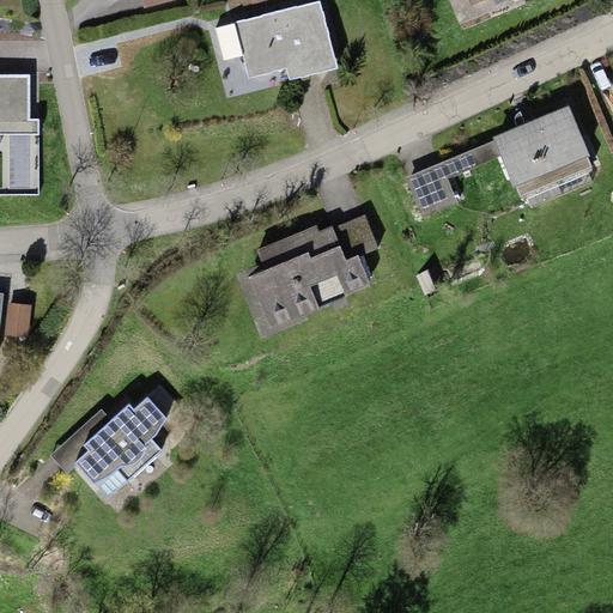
[(317,2),(235,23),(243,56),(249,79),(285,68),(289,80),(338,70),(317,2)]
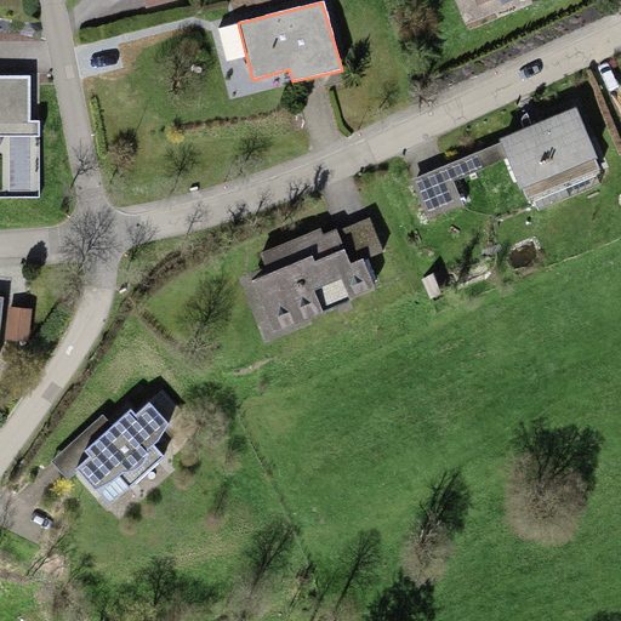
[(238,23),(217,28),(226,62),(246,57),(238,23)]
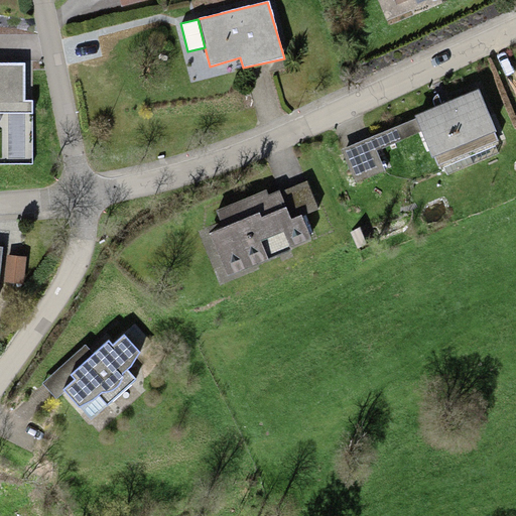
[(0,113),(33,114),(33,103),(23,103),(24,63),(0,62),(0,113)]
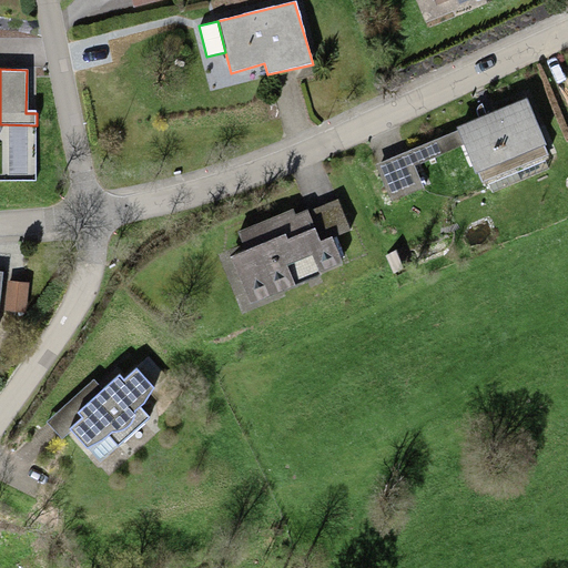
[(527,98),(455,128),(457,131),(375,164),(391,202),(423,189),(414,166),(464,145),(479,183),(550,154),(527,98)]
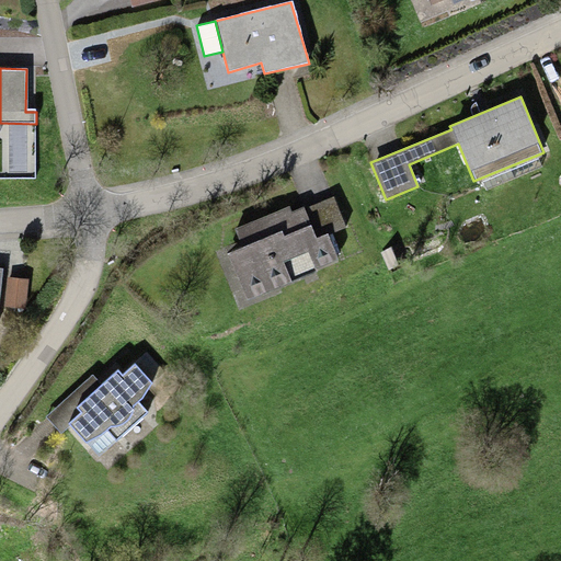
[(229,255),(247,299),(340,261),(328,235),(346,227),(333,196),(293,213),(290,207),(236,230),(243,250),(229,255)]
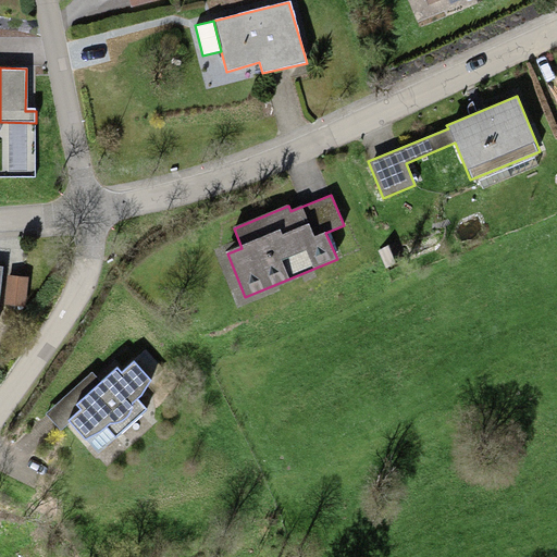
[(28,279),(7,276),(4,306),(25,307),(28,279)]
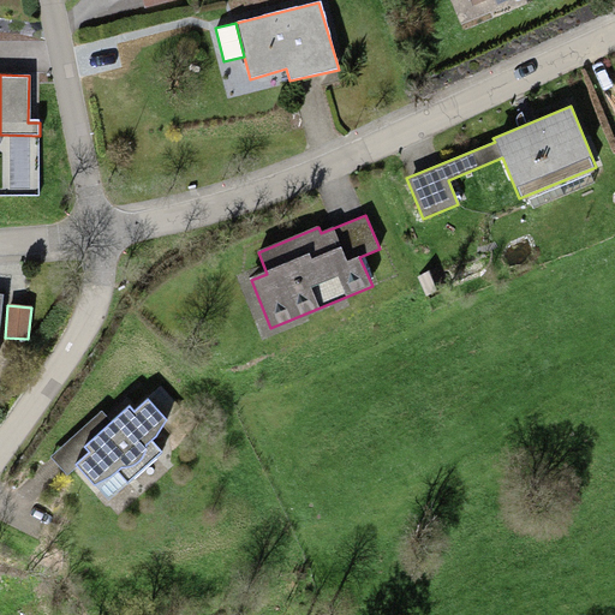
[(89,453),(77,464),(99,488),(118,472),(129,482),(162,451),(153,440),(167,421),(183,408),(162,386),(133,413),(129,407),(85,447),(89,453)]
